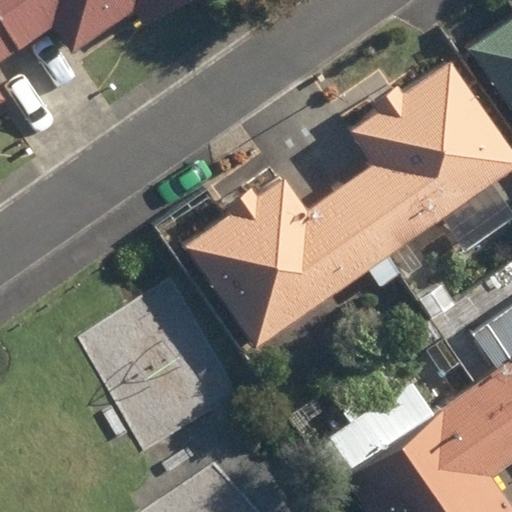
[(0,0),(0,16),(21,48),(56,23),(76,50),(138,7),(149,22),(179,0),(0,0)]
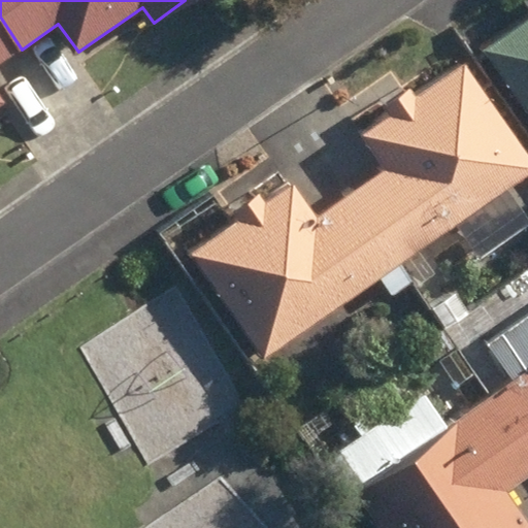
[(0,64),(22,50),(0,17),(0,105),(5,102),(0,95),(0,64)]
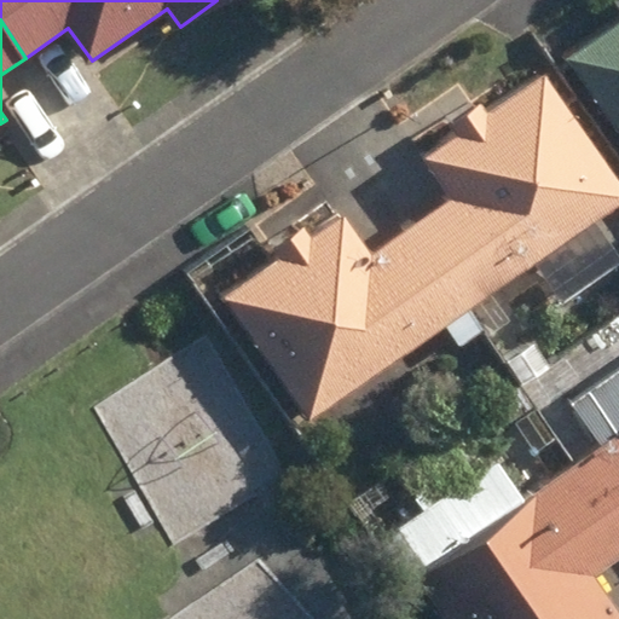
[(618,23),(568,59),(618,132),(618,23)]
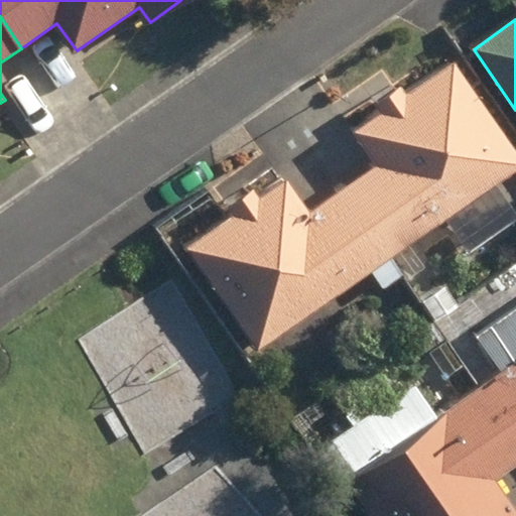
[(377,166),(346,187),(394,257),(515,171),(515,147),(456,61),(407,95),(402,89),(376,108),(381,114),(354,133),(377,166)]
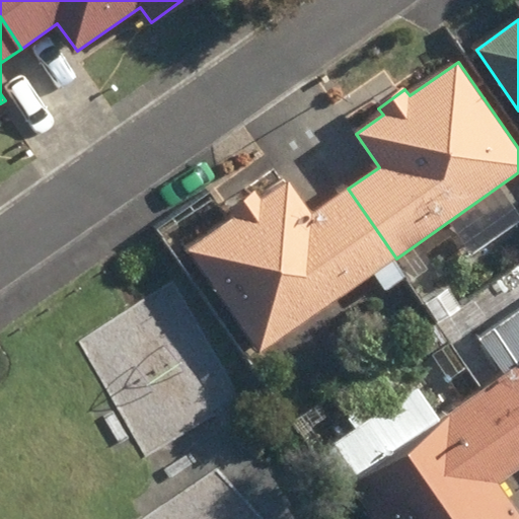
[(348,189),(345,192),(311,215),(288,181),(263,201),(256,192),(232,210),(235,216),(187,249),(260,354),(392,261),(396,258),(348,189)]
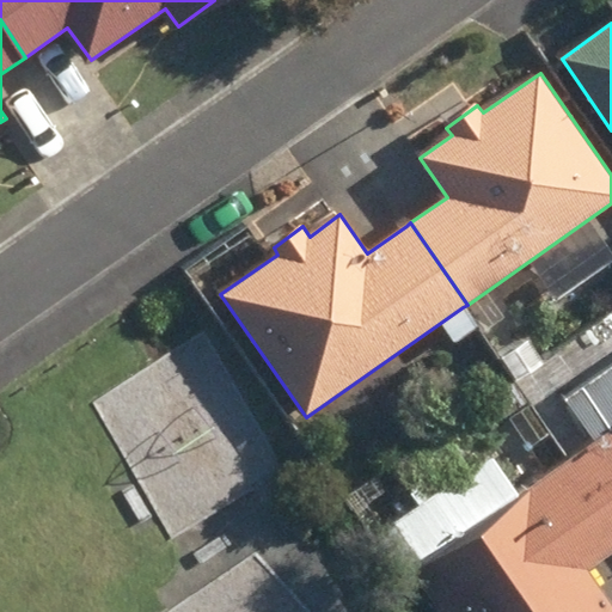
[(472,308),(485,326),(508,311),(496,293),(472,308)]
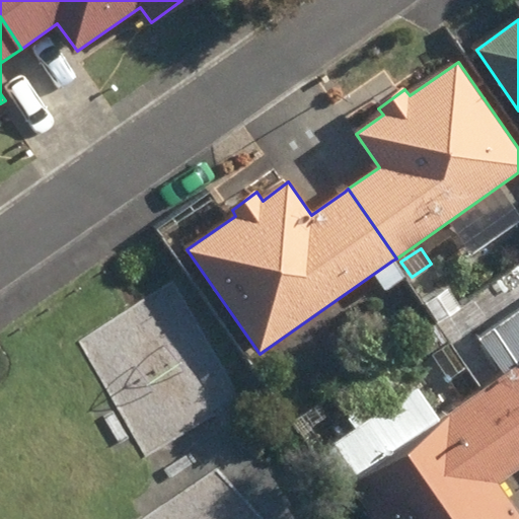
[(378,278),(388,293),(405,282),(395,267),(378,278)]
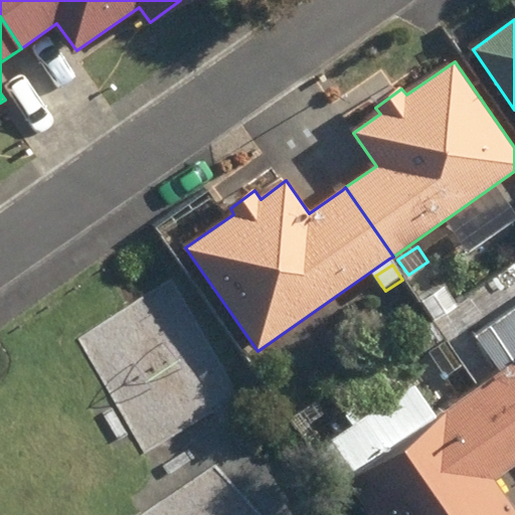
[(316,355),(328,355),(337,348),(338,336),(330,329),(318,327),(309,334),(308,346),(316,355)]
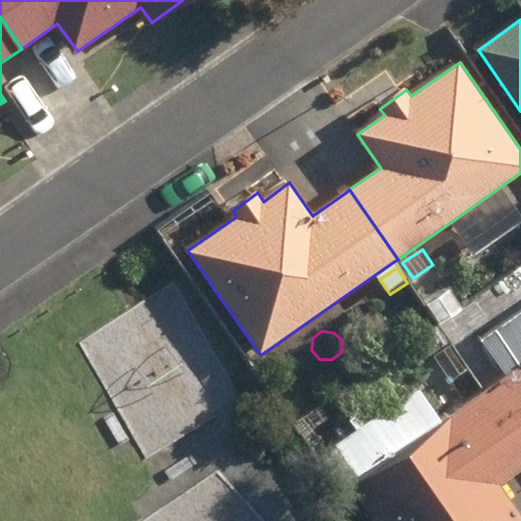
[(520,365),(482,392),(520,448),(520,365)]
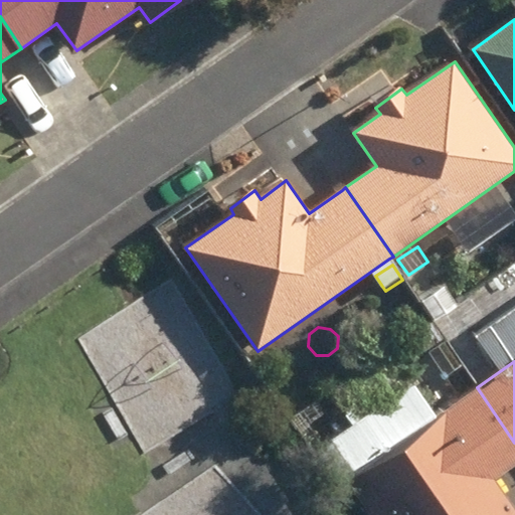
[(514,466),(514,443),(477,387),(345,479),(369,514),(514,514),(514,507),(496,479),(514,466)]
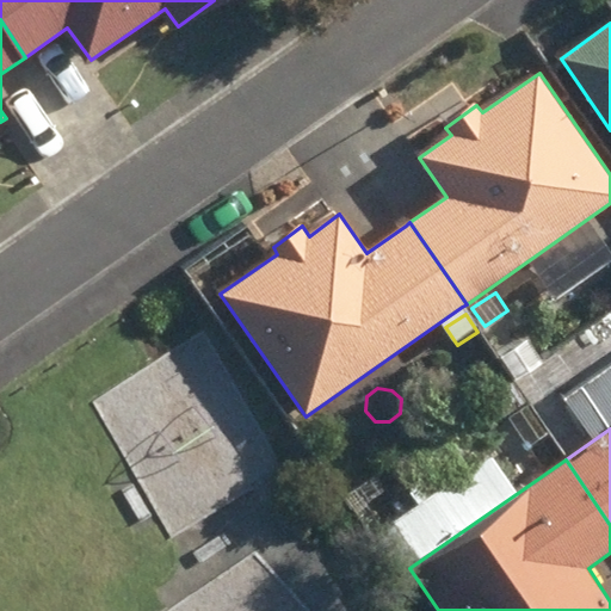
[(431,501),(448,511),(466,506),(475,488),(469,470),(452,462),(433,467),(425,485),(431,501)]
